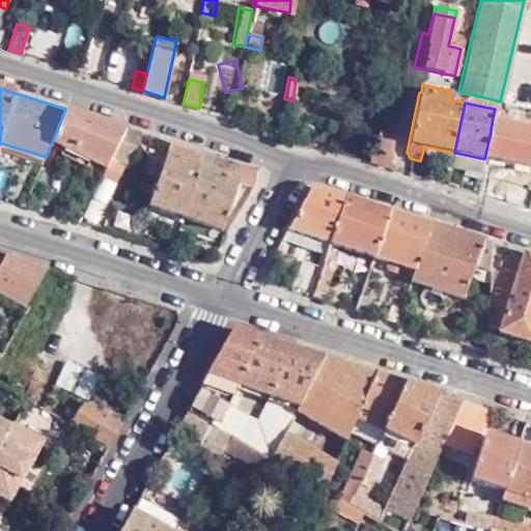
[(388,170),(397,107),(390,106),(378,135),(372,135),(367,164),(388,170)]
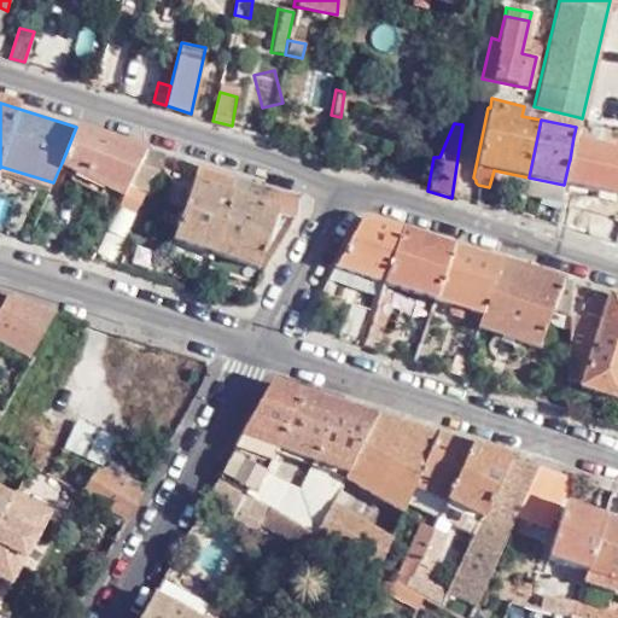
[(62,163),(126,192),(127,188),(146,149),(76,127),(62,163)]
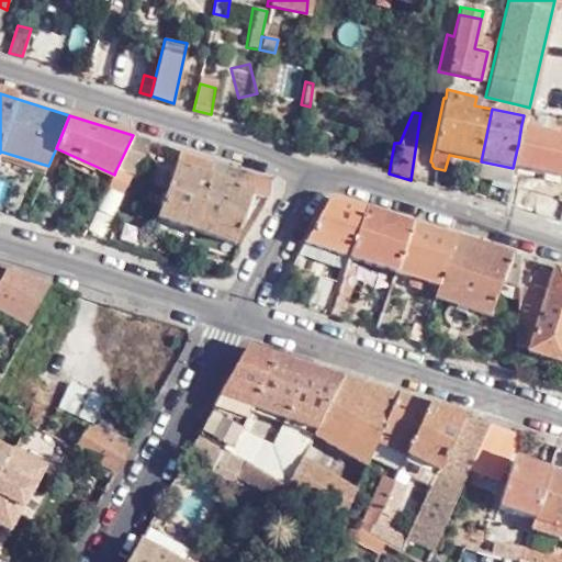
[(513,168),(509,184),(509,188),(561,202),(561,137),(521,124),(518,145),(517,148),(513,168)]
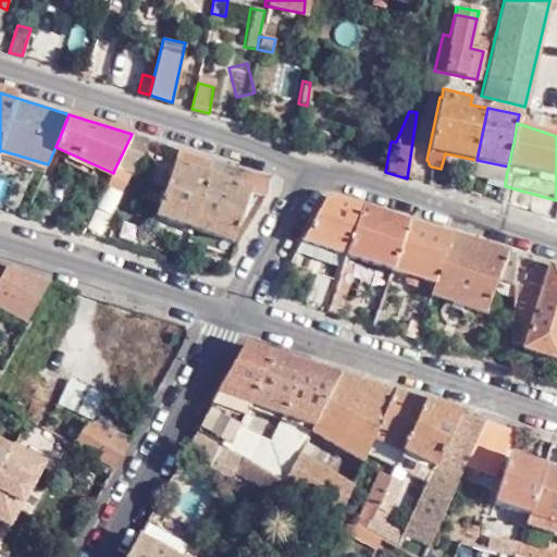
[(132,134),(114,170),(138,178),(150,140),(132,134)]
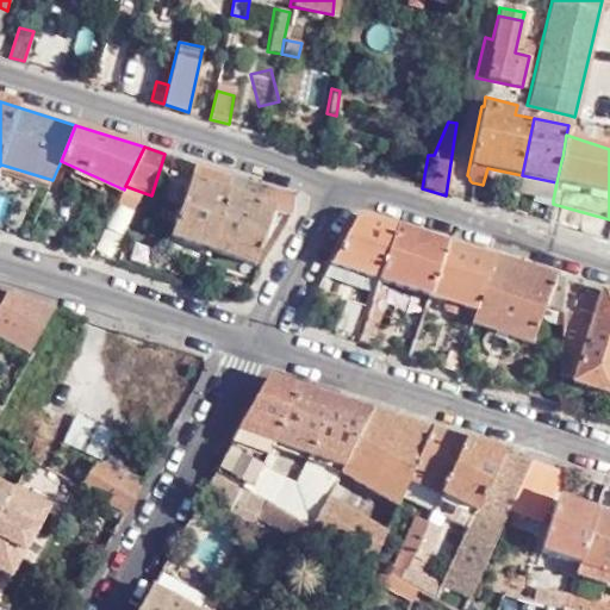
[(195,162),(190,180),(259,203),(265,184),(195,162)]
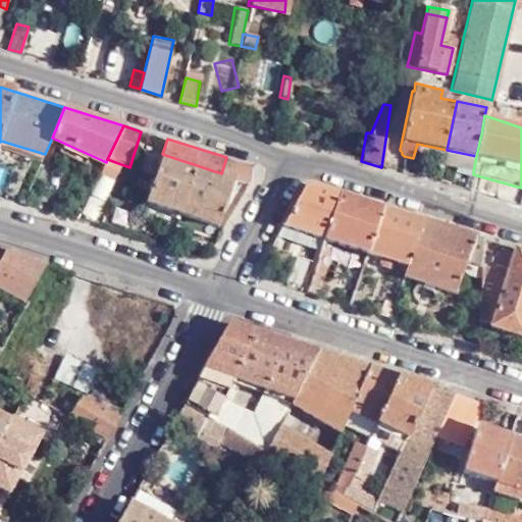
[(473,171),(476,156),(447,150),(442,165),(473,171)]
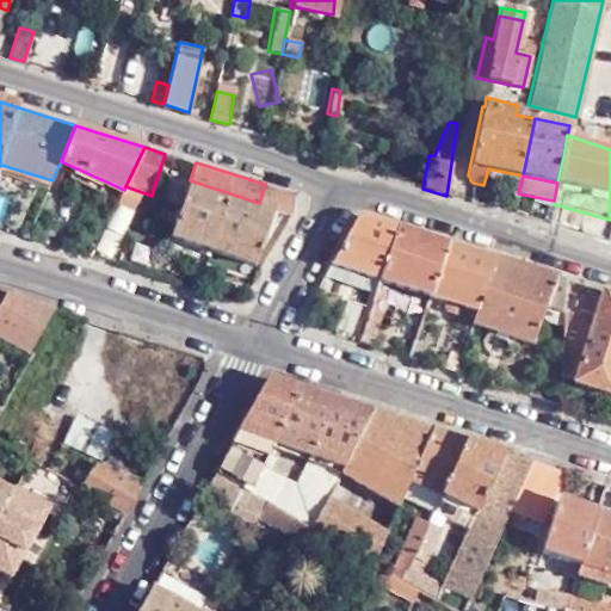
[(291,193),(265,184),(259,203),(190,180),(171,235),(255,263),(273,209),(292,215),(298,205),(291,193)]
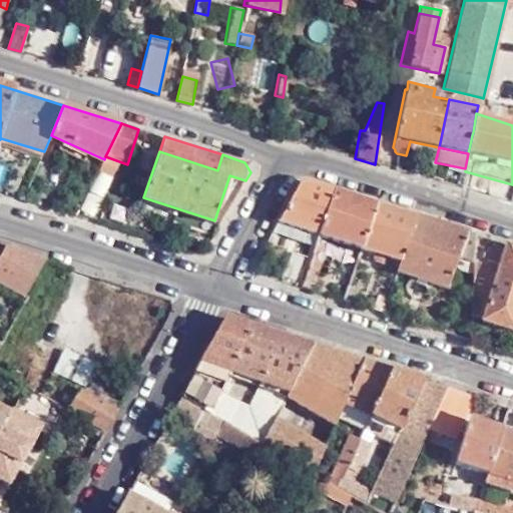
[(299,186),(279,221),(320,235),(336,190),(309,181),(299,186)]
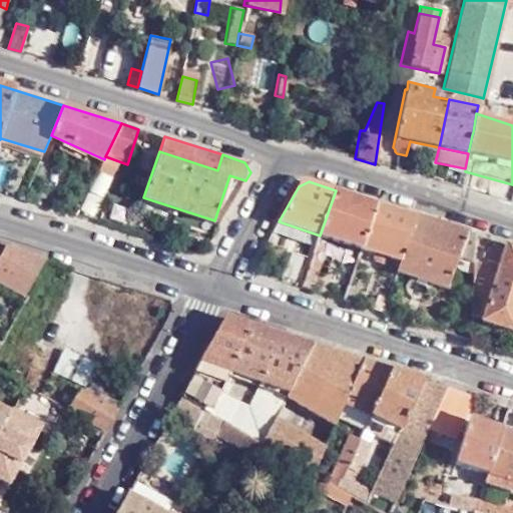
[(320,235),(362,248),(377,202),(336,190),(320,235)]
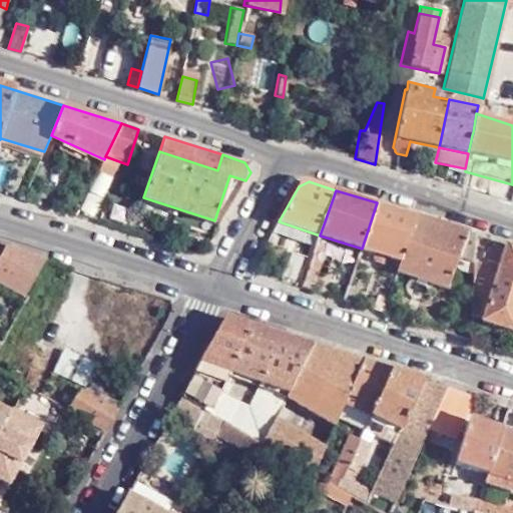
[(417,216),(377,202),(362,248),(372,252),(372,253),(372,255),(372,257),(373,258),(374,260),(375,261),(376,262),(377,262),(379,262),(380,262),(382,263),(383,262),(384,261),(385,260),(386,259),(386,257),(399,262),(402,263),(417,216)]
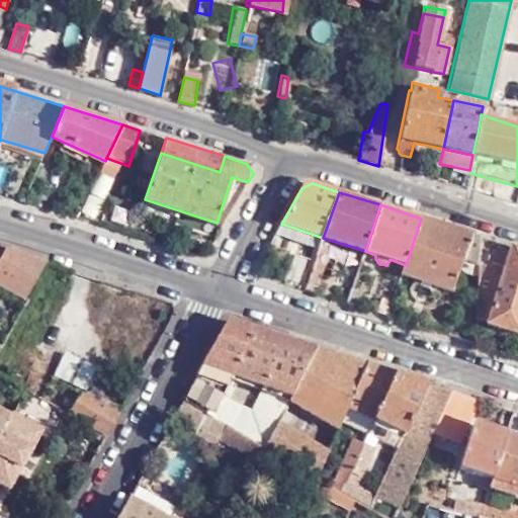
[(406,265),(403,264),(399,275),(403,276),(452,292),(465,254),(478,258),(479,252),(480,237),(421,219),(406,265)]
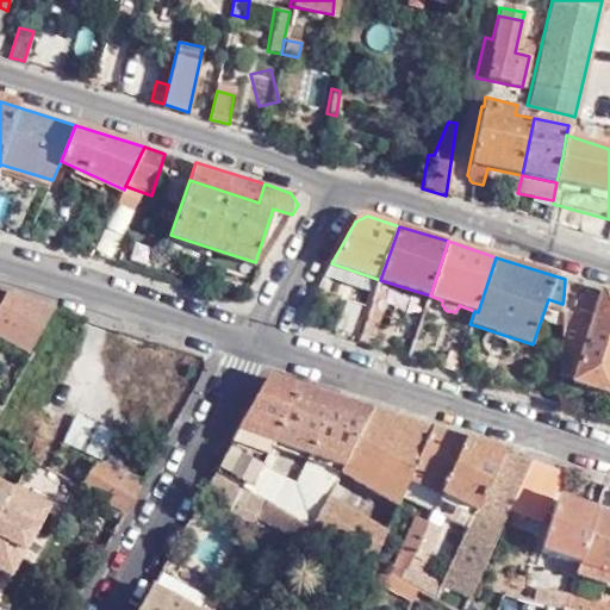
[(380,280),(331,263),(324,277),(375,293),(377,288),(380,280)]
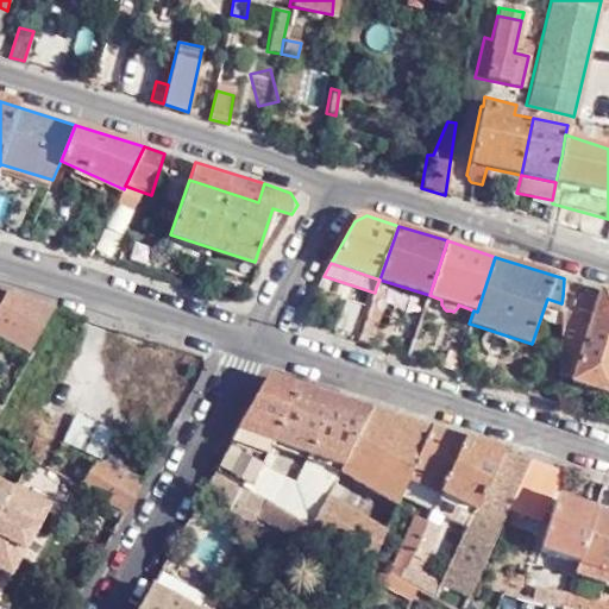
[(564,278),(563,296),(577,300),(582,283),(564,278)]
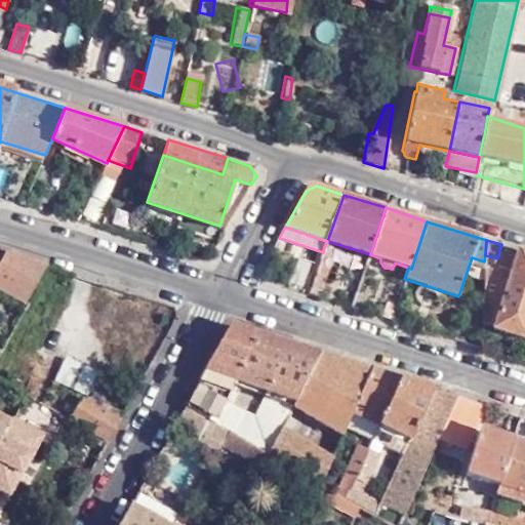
[(335,252),(324,248),(323,252),(320,263),(310,293),(320,296),(335,252)]
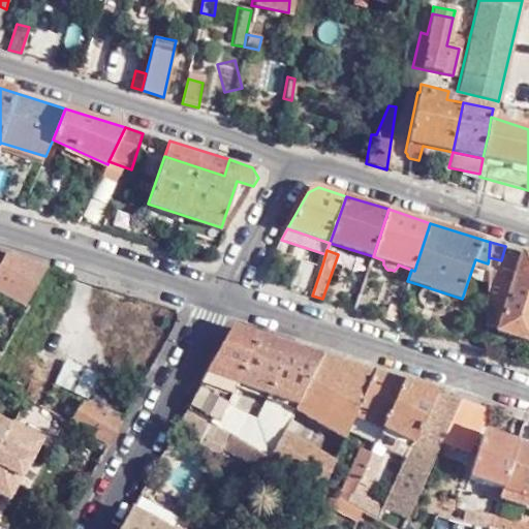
[(488,267),(486,324),(497,329),(497,332),(528,343),(528,341),(528,253),(522,252),(521,256),(508,251),(503,267),(517,271),(515,275),(488,267)]
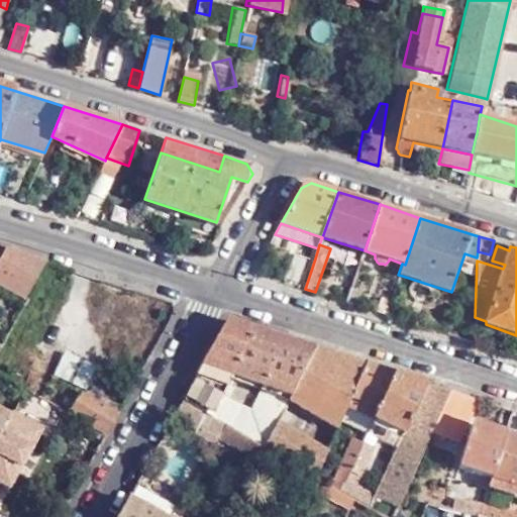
[(46,261),(5,248),(0,257),(0,283),(26,297),(46,261)]
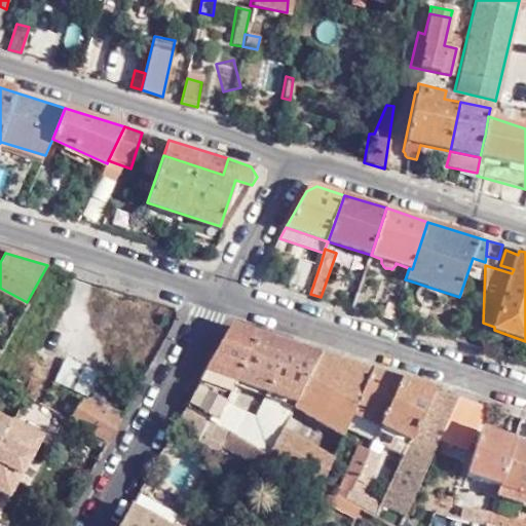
[(352,307),(363,310),(367,297),(358,294),(352,307)]
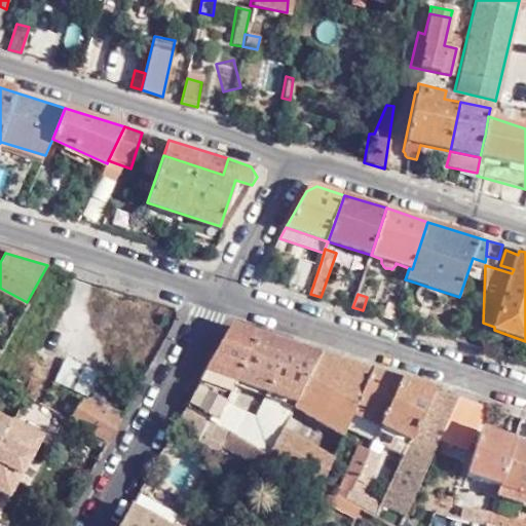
[(384,317),(396,321),(399,308),(388,304),(384,317)]
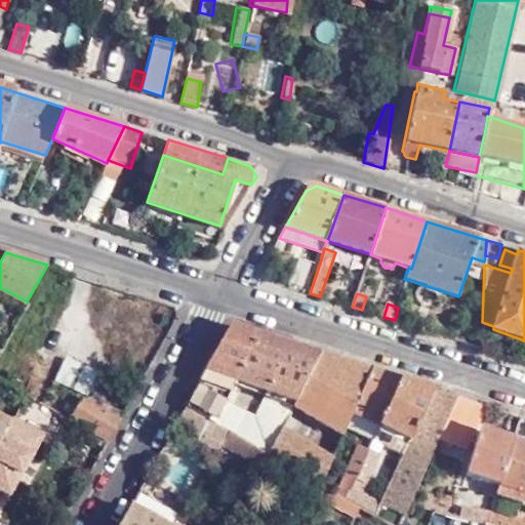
[(227,329),(184,406),(228,431),(266,451),(280,426),(292,404),(320,351),(236,323),(227,329)]
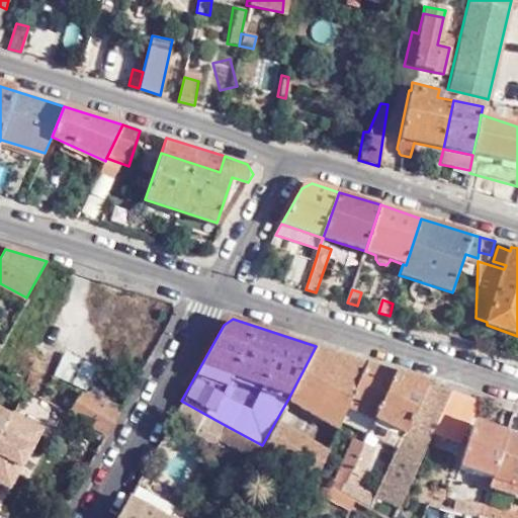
[(316,346),(288,399),(339,426),(340,423),(368,362),(316,346)]
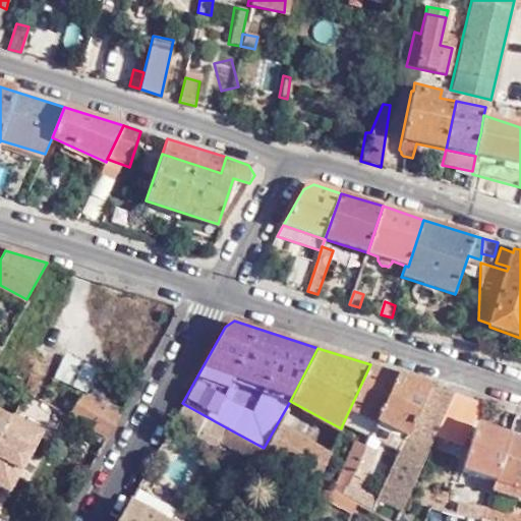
[(89,392),(99,367),(65,353),(55,378),(89,392)]
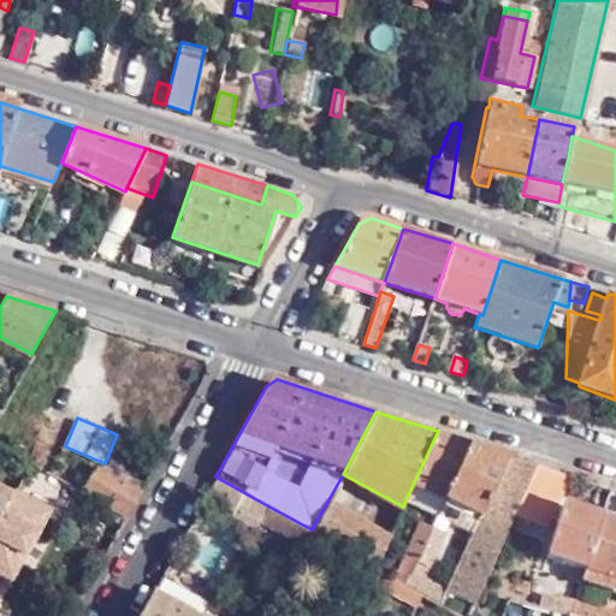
[(396,575),(408,581),(471,442),(438,431),(404,503),(424,513),(396,575)]
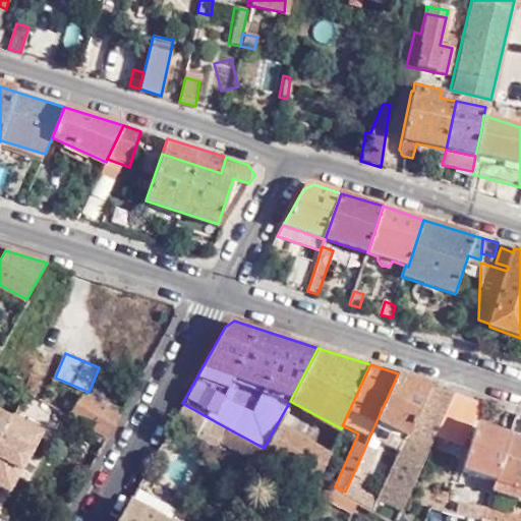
[(345,491),(360,501),(372,508),(379,496),(359,486),(379,443),(399,453),(431,384),(398,373),(345,491)]
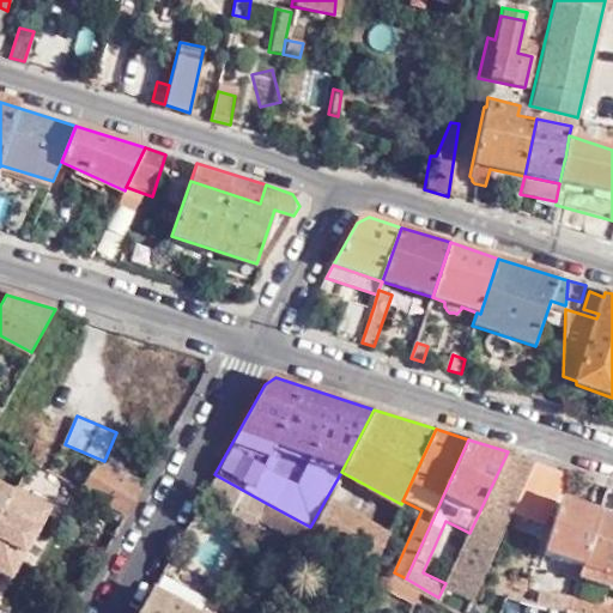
[(536,461),(508,451),(469,533),(445,583),(438,598),(466,612),(509,521),(536,461)]
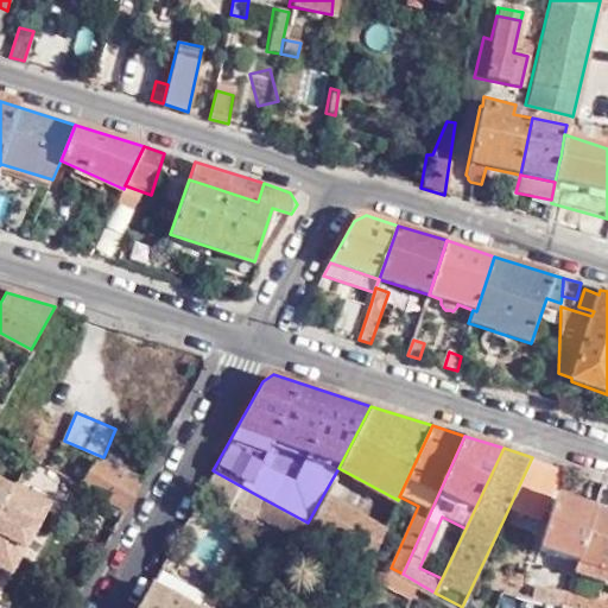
[(532,457),(505,517),(532,529),(559,468),(559,467),(561,467),(532,457)]
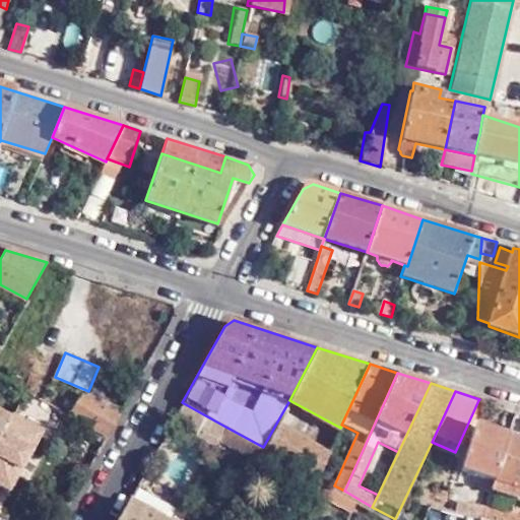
[(70,415),(107,437),(118,415),(121,409),(101,397),(98,403),(82,395),(70,415)]
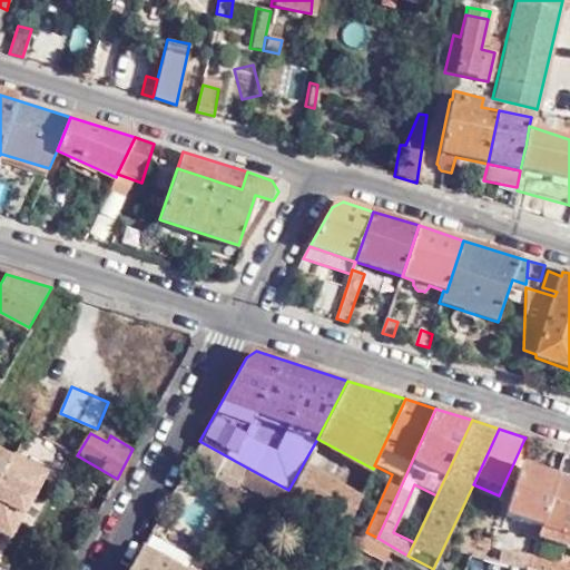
[(247,468),(199,441),(189,459),(214,473),(218,469),(241,481),(247,468)]
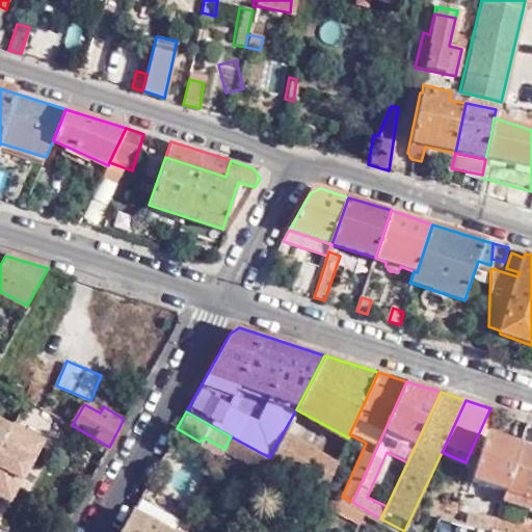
[(0,449),(10,430),(0,424),(0,449)]
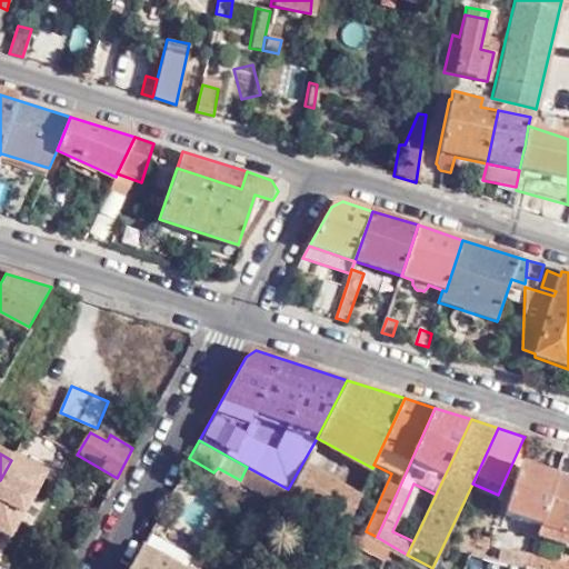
[(13,457),(11,460),(0,480),(0,531),(9,537),(45,473),(13,457)]
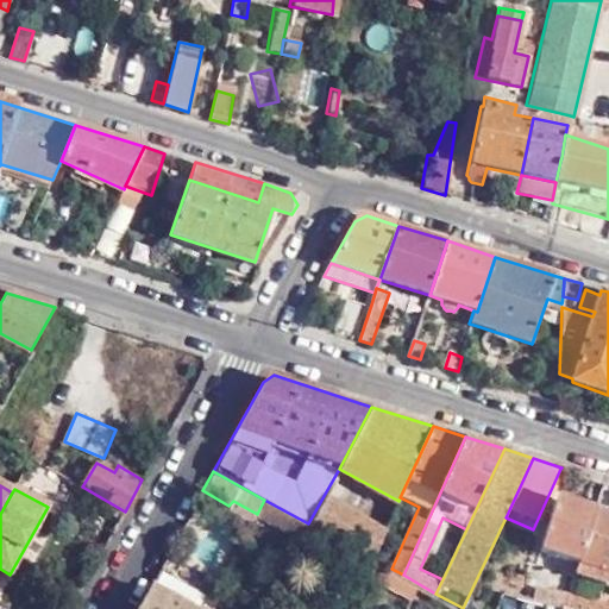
[(302,534),(366,571),(372,559),(387,526),(325,494),(308,523),(302,534)]
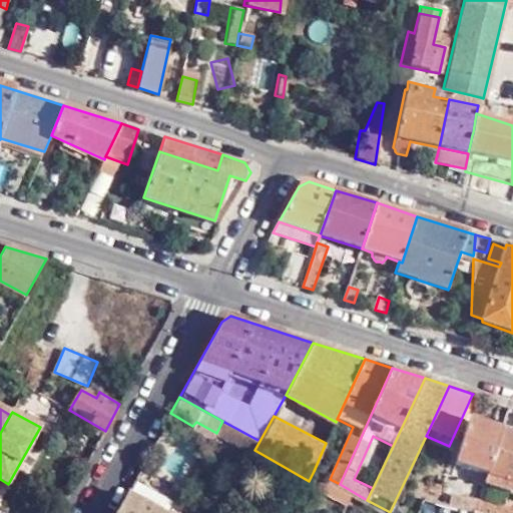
[(486,473),(500,429),(468,419),(454,462),(486,473)]
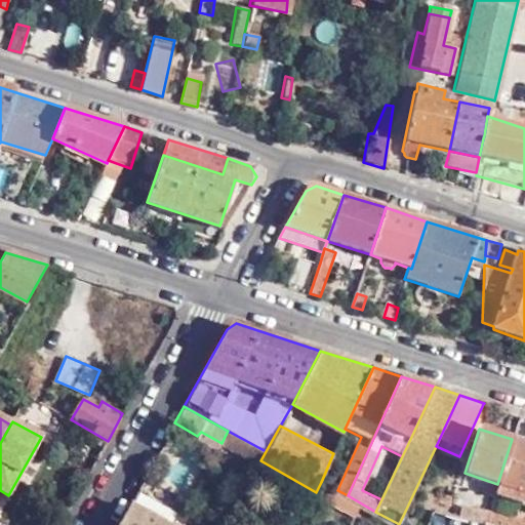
[(228,431),(221,443),(259,462),(260,460),(266,451),(228,431)]
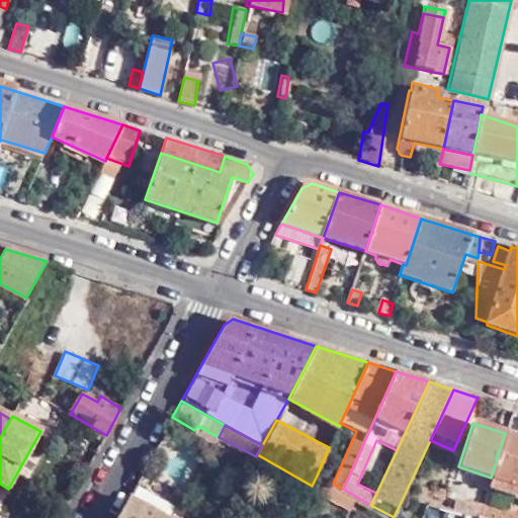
[(214,444),(219,437),(198,426),(194,430),(193,431),(214,444)]
